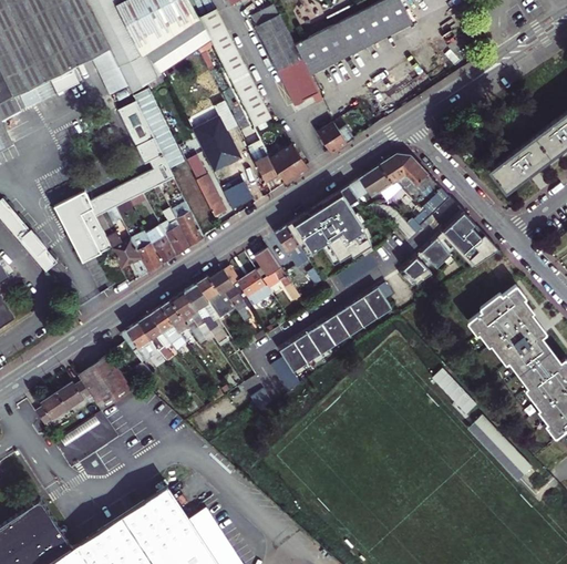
[(11,101),(91,61),(103,83),(121,73),(83,0),(0,0),(0,155),(12,151),(0,127),(0,125),(19,116),(11,101)]
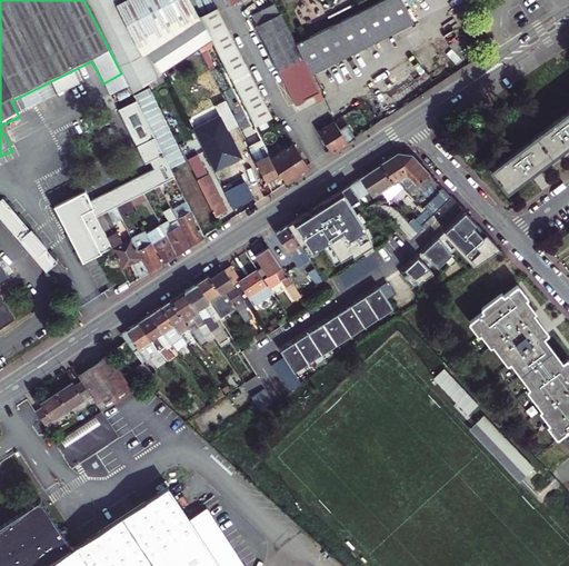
[(131,93),(199,50),(211,42),(212,41),(221,59),(236,50),(219,18),(205,25),(201,18),(198,19),(188,0),(123,0),(113,6),(111,0),(83,0),(121,73),(128,87),(131,93)]
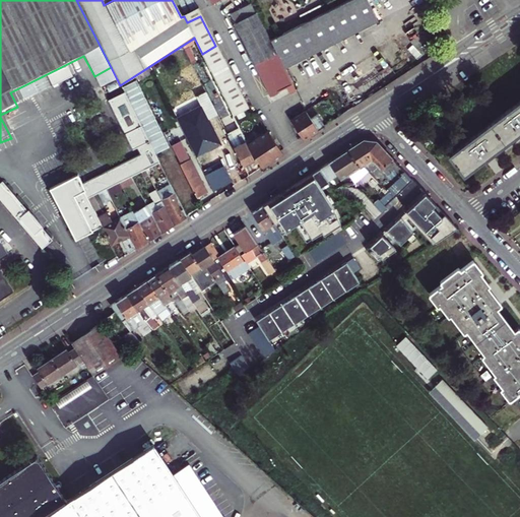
[(285,69),(379,20),(369,0),(350,0),(271,41),(285,69)]
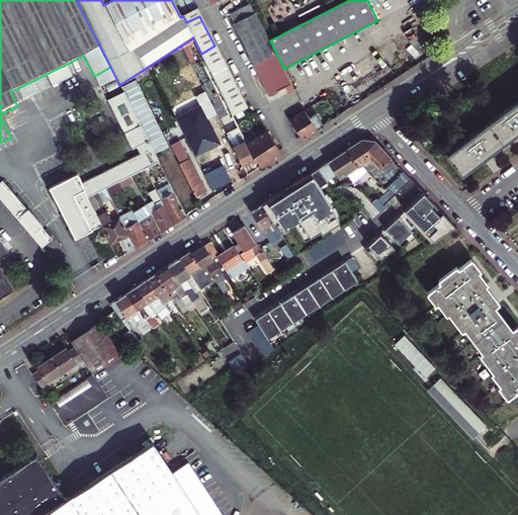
[(199,16),(196,8),(183,16),(186,22),(199,16)]
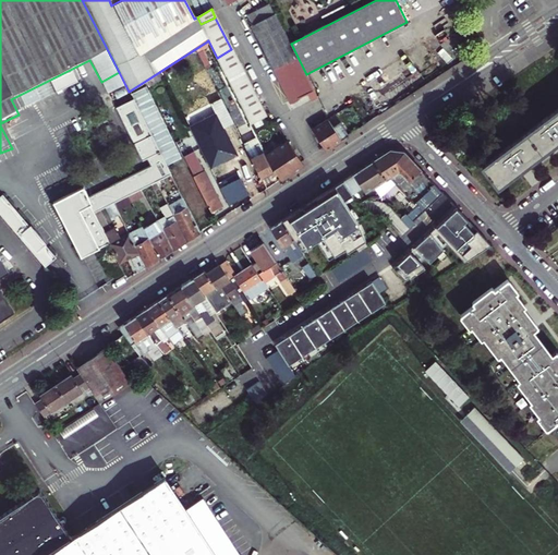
[(306,74),(291,44),(277,17),(276,19),(270,9),(256,16),(261,25),(254,29),(289,98),(298,94),(296,93),(306,87),(310,95),(315,92),(306,74)]
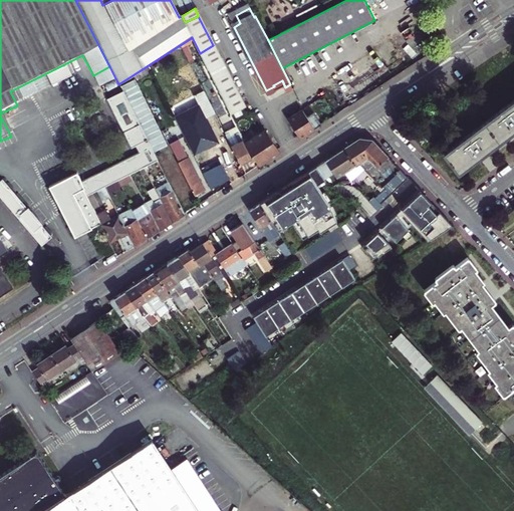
[(229,18),(234,27),(240,23),(236,15),(229,18)]
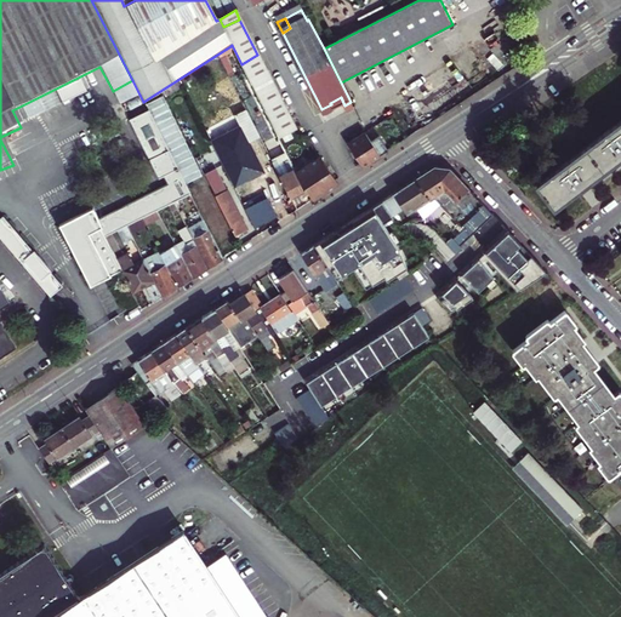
[(233,52),(231,46),(217,55),(221,62),(233,52)]
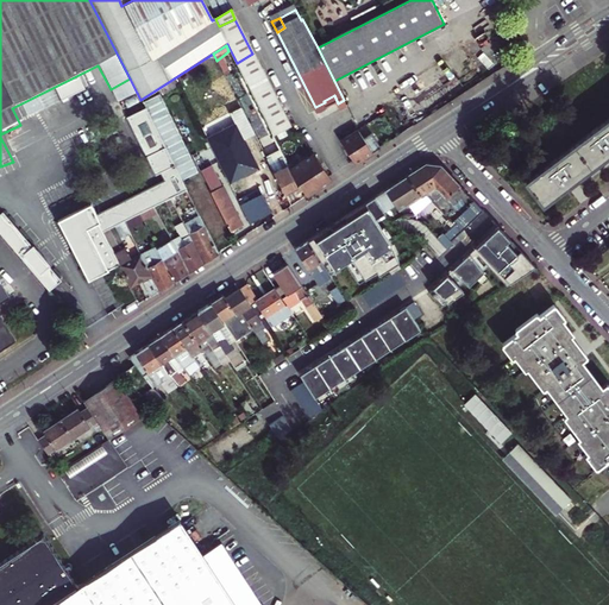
[(289,127),(252,54),(237,63),(274,136),(289,127)]
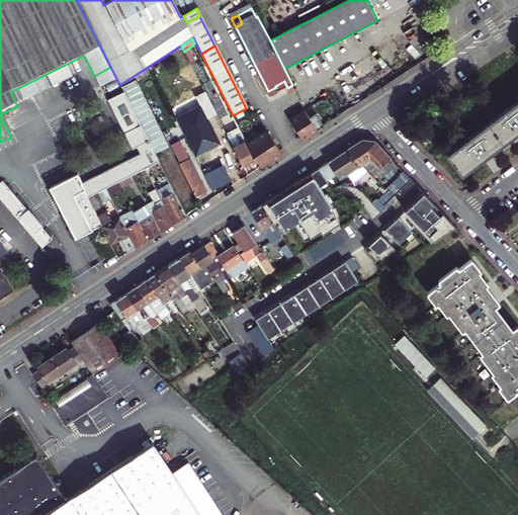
[(94,76),(99,88),(116,79),(110,67),(94,76)]
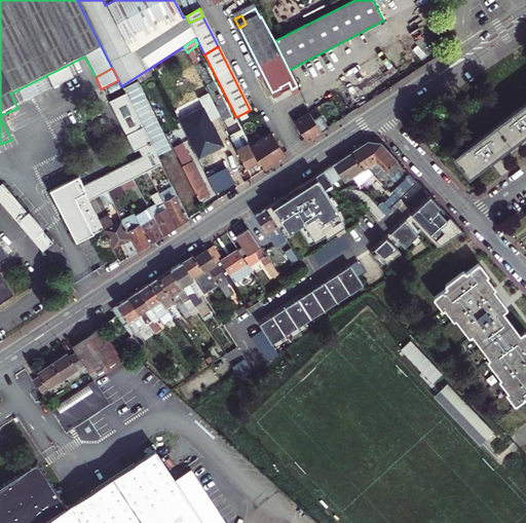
[(124,92),(125,95),(158,159),(173,153),(139,85),(124,92)]
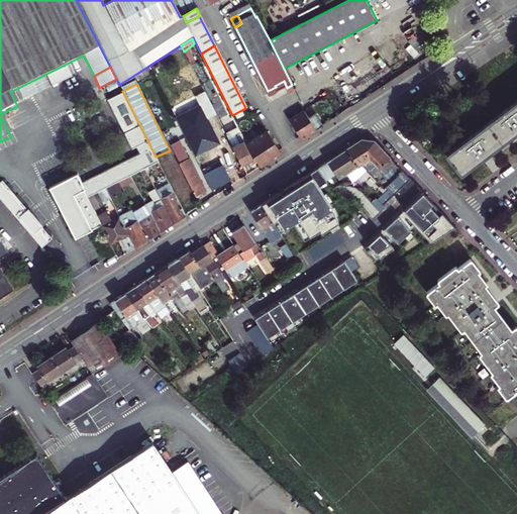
[(84,182),(79,173),(48,187),(75,238),(88,232),(102,225),(96,213),(88,197),(95,194),(103,189),(117,182),(128,177),(138,172),(143,170),(159,162),(156,157),(123,93),(106,102),(131,151),(135,149),(138,155),(84,182)]
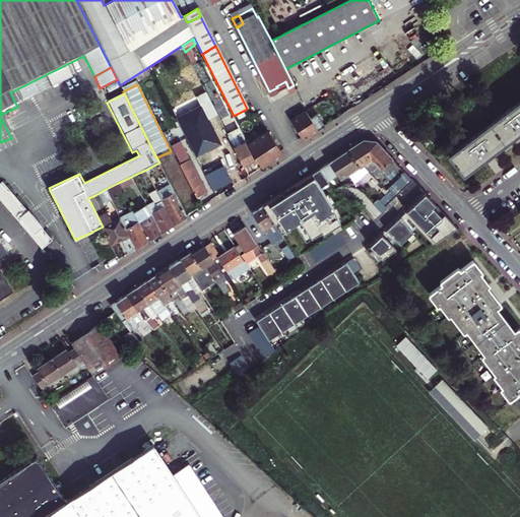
[(204,113),(179,124),(196,158),(219,148),(207,124),(218,118),(207,97),(198,102),(204,113)]
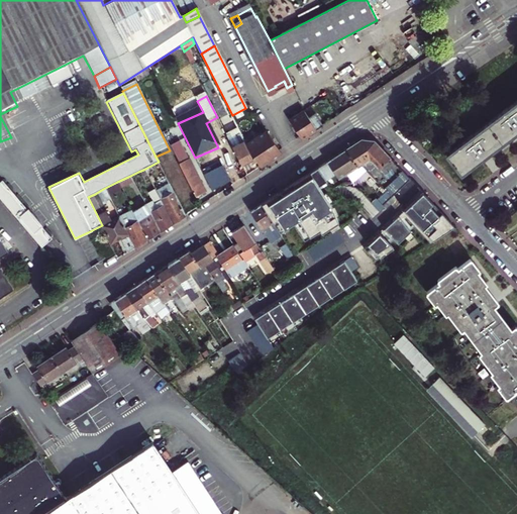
[(516,103),(449,153),(464,174),(481,161),(494,151),(512,137),(516,133),(516,103)]
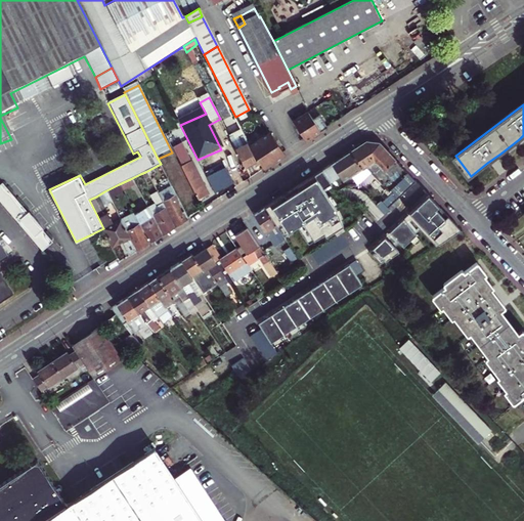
[(291,117),(306,140),(313,135),(320,131),(307,112),(301,115),(299,112),(291,117)]
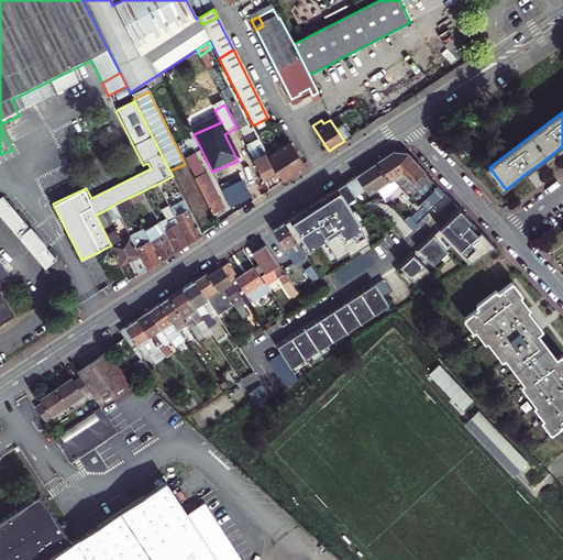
[(244,142),(263,179),(268,177),(275,173),(256,136),(244,142)]
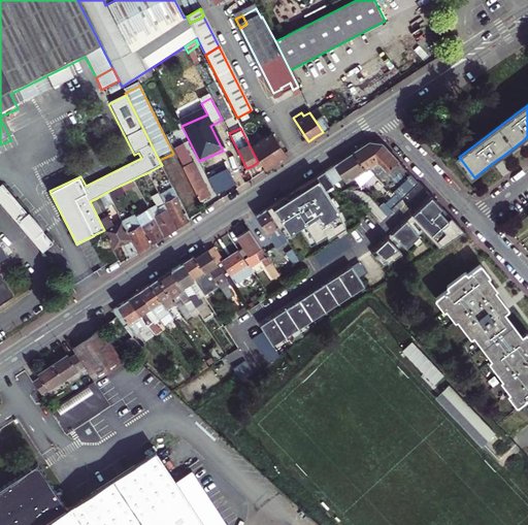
[(276,163),(286,157),(271,135),(251,149),(265,170),(276,163)]
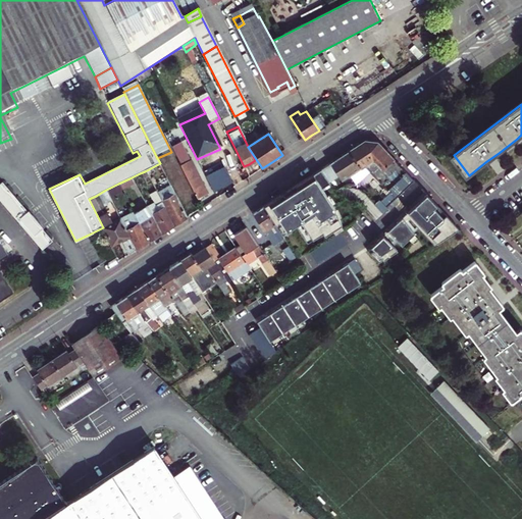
[(187,162),(184,155),(186,153),(176,135),(166,140),(170,148),(172,147),(180,164),(179,165),(197,201),(202,198),(207,196),(190,160),(187,162)]
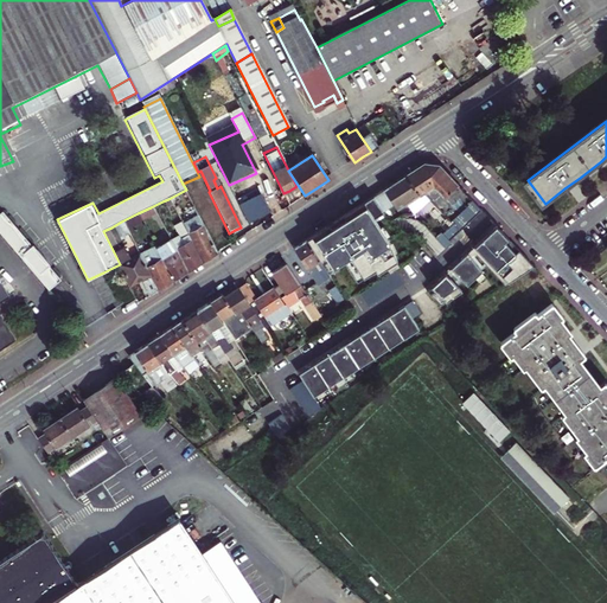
[(420,167),(409,174),(421,197),(427,194),(433,200),(453,220),(473,200),(440,165),(427,161),(420,167)]
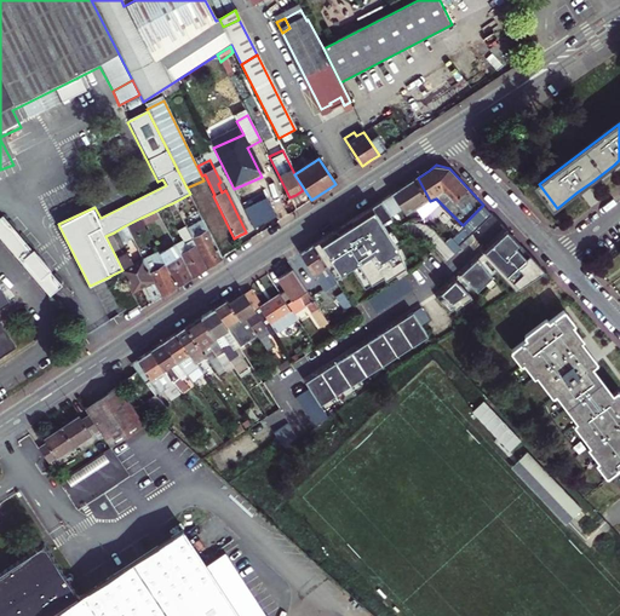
[(403,188),(380,202),(390,216),(401,208),(406,216),(417,208),(428,219),(442,205),(436,199),(430,201),(418,178),(403,188)]
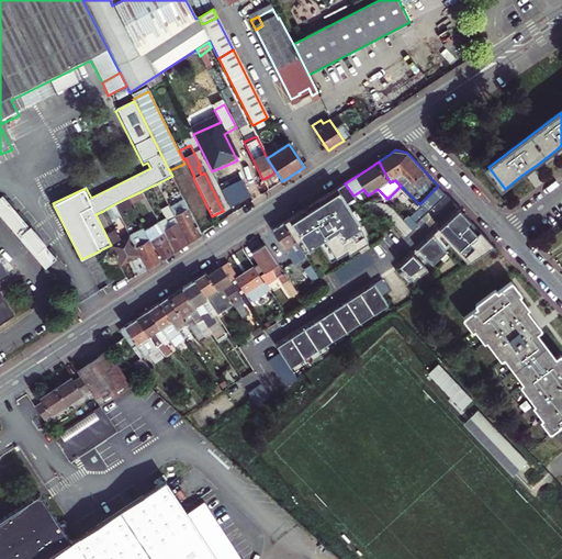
[(322,199),(284,224),(303,253),(317,242),(330,260),(347,249),(349,253),(368,241),(358,221),(346,202),(355,197),(353,196),(345,183),(322,199)]
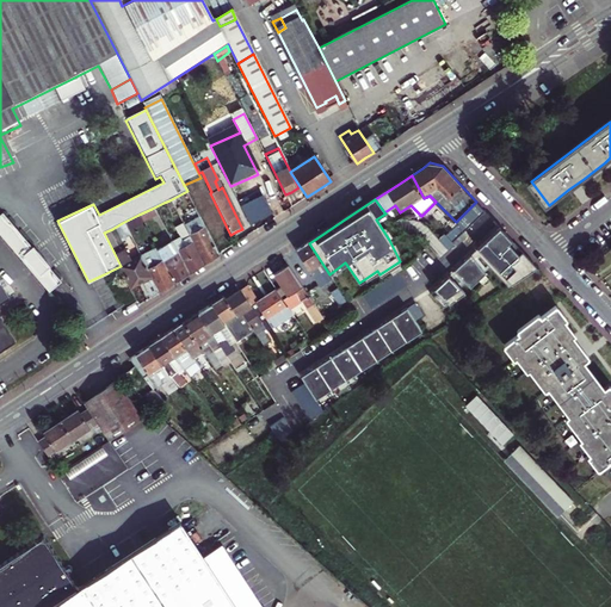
[(244,211),(254,234),(273,222),(264,202),(244,211)]
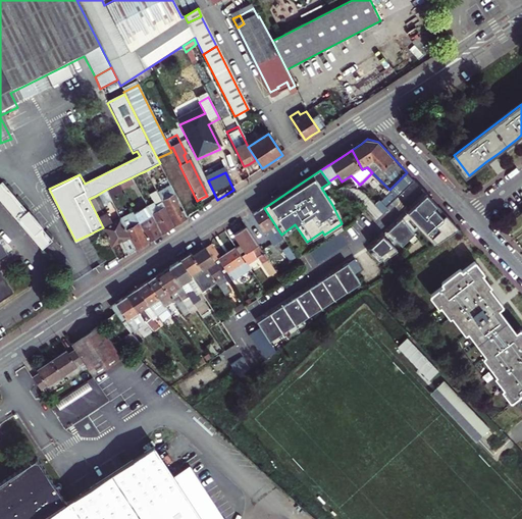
[(129,178),(118,184),(121,190),(133,184),(129,178)]
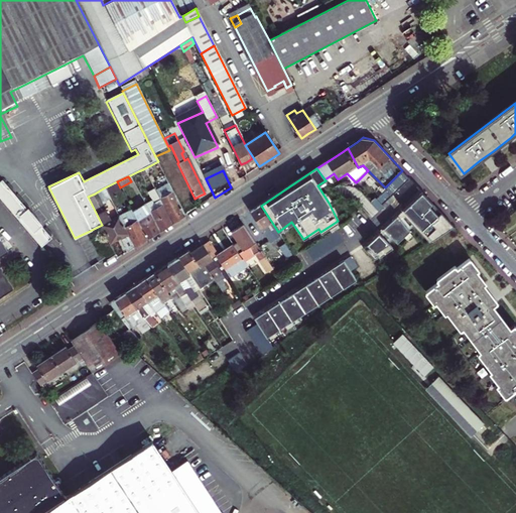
[(39,248),(49,240),(39,228),(40,227),(25,210),(24,211),(0,181),(0,202),(28,236),(39,248)]
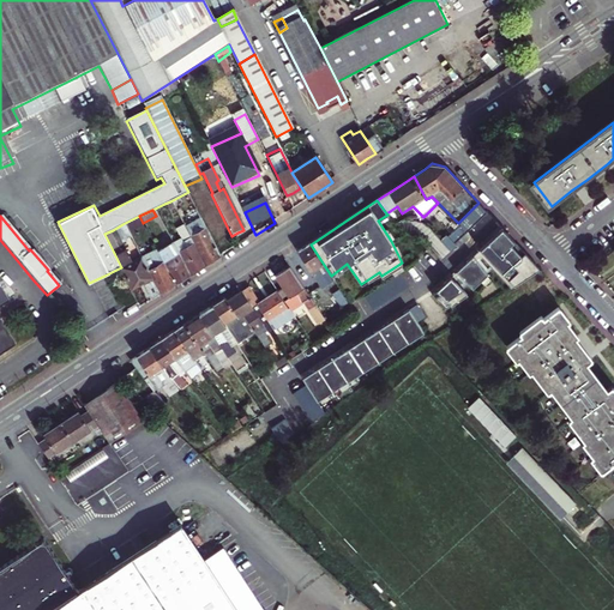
[(139,216),(122,224),(126,231),(143,223),(139,216)]
